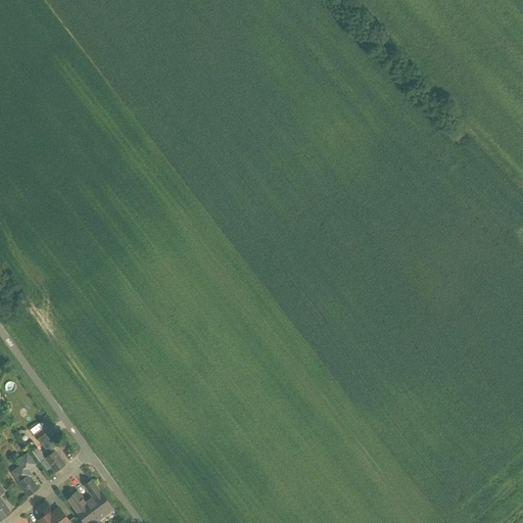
[(48,432),(38,439),(49,456),(55,452),(56,453),(56,452),(53,448),(58,444),(48,432)]
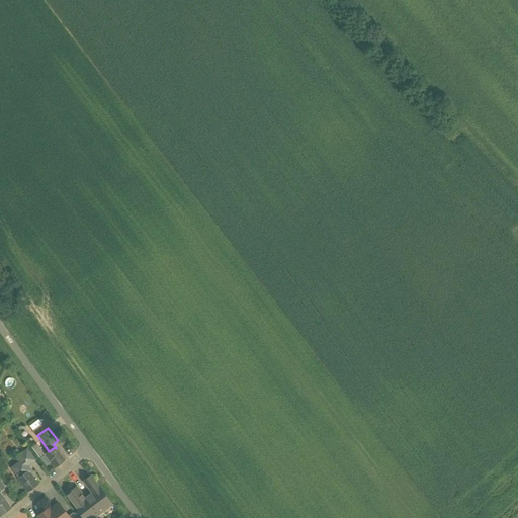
[(56,448),(55,447),(49,451),(45,454),(36,444),(31,447),(46,466),(51,462),(55,468),(65,460),(56,448)]
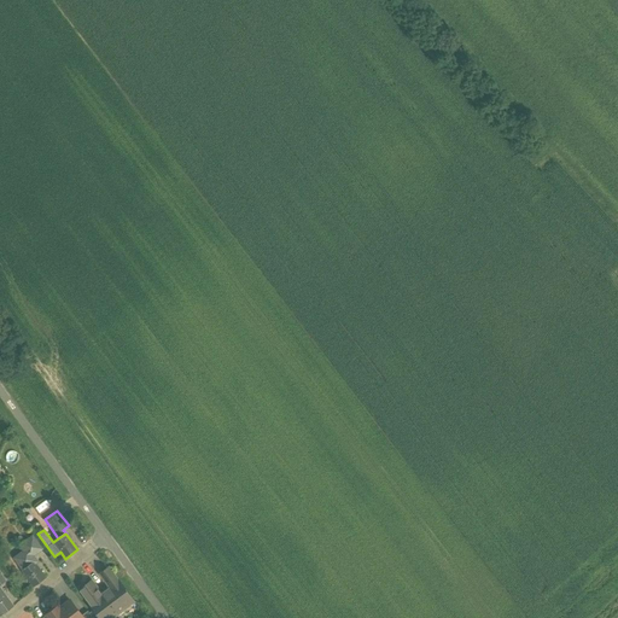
[(33,535),(19,546),(23,551),(13,558),(22,571),(34,561),(35,564),(39,561),(34,555),(42,549),(33,535)]
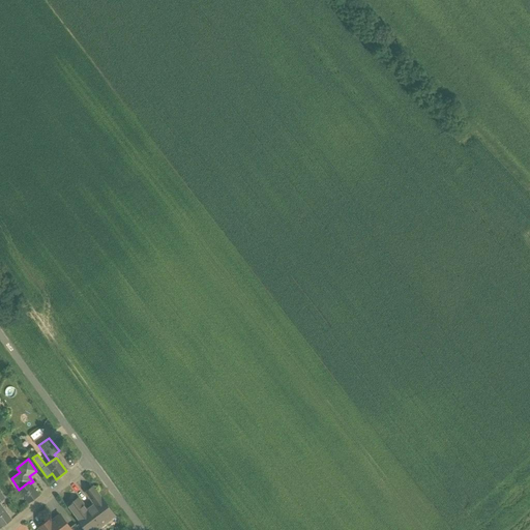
[(30,483),(29,481),(19,490),(29,503),(39,496),(30,483)]
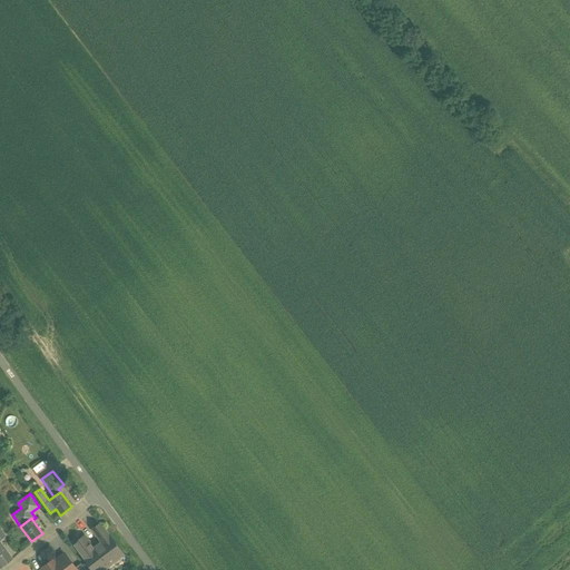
[(112,542),(99,524),(92,530),(102,542),(105,540),(108,546),(112,542)]
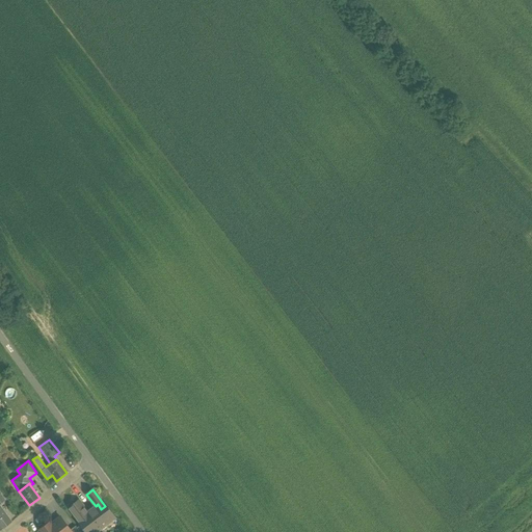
[(87,511),(79,500),(69,508),(85,530),(94,524),(98,530),(109,521),(101,509),(98,504),(96,506),(87,511)]
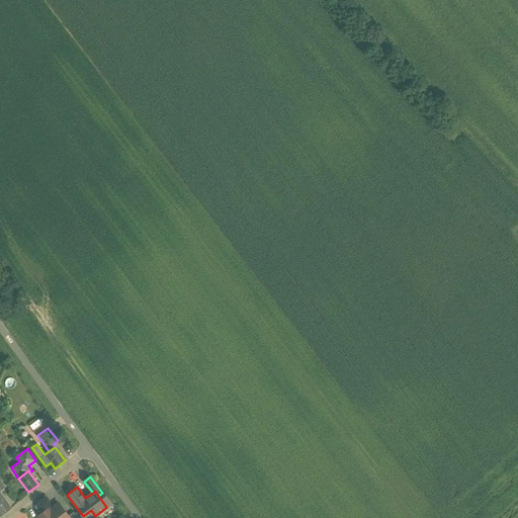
[(0,492),(0,517),(12,508),(0,492)]
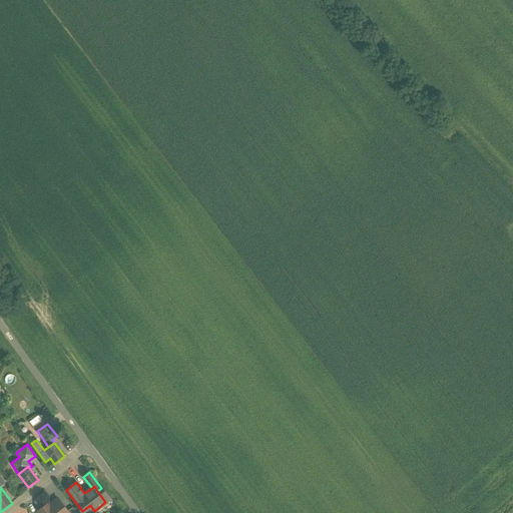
[(58,499),(50,505),(49,503),(38,511),(38,512),(68,512),(67,511),(58,499)]
